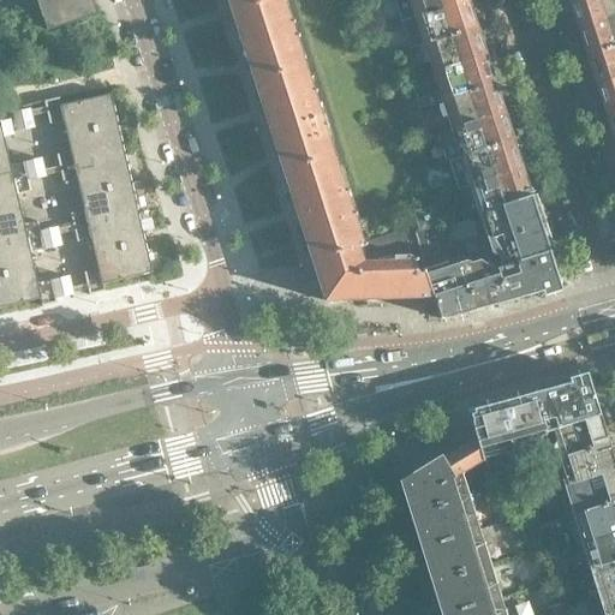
[(0,0),(0,11),(41,11),(37,0),(0,0)]
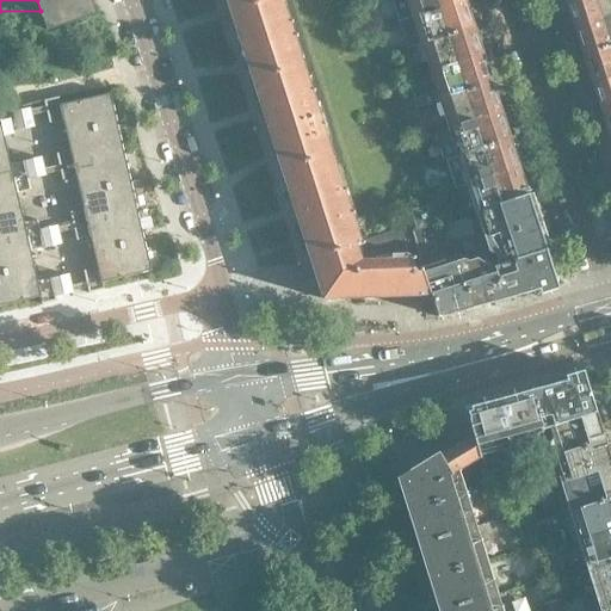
[(96,14),(91,0),(36,0),(37,0),(41,11),(47,30),(96,14)]
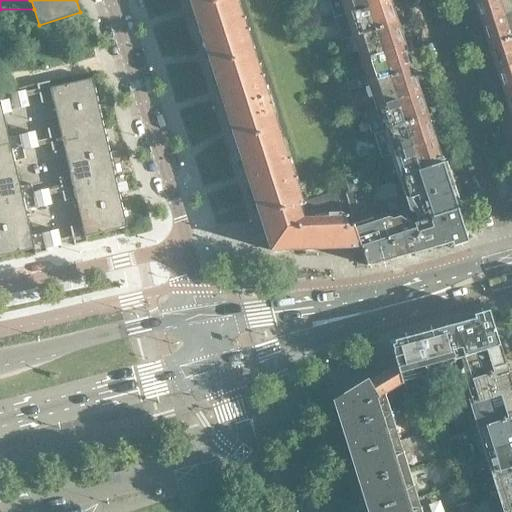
[(189,0),(193,10),(225,0),(189,0)]
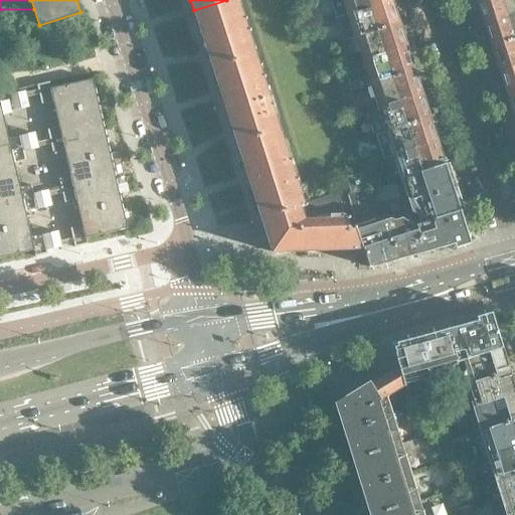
[(251,44),(239,7),(235,9),(231,0),(226,0),(194,10),(198,23),(200,23),(210,53),(209,55),(213,67),(250,55),(246,45),(251,44)]
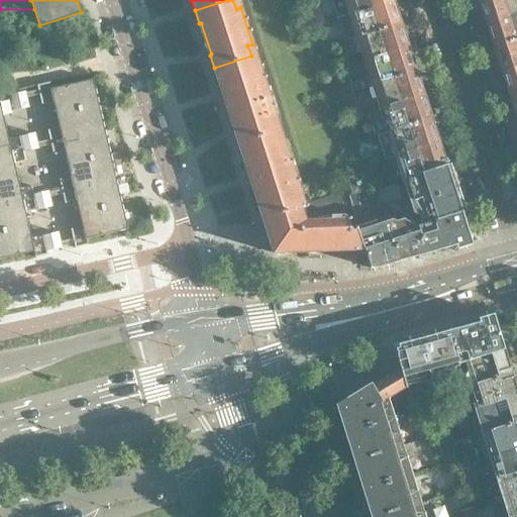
[(391,1),(390,0),(347,0),(349,4),(345,5),(348,15),(391,1)]
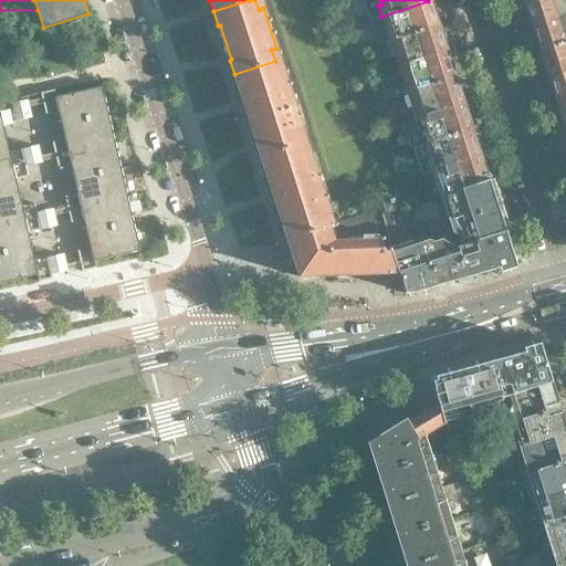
[(565,13),(565,0),(523,0),(527,12),(531,14),(534,24),(565,13)]
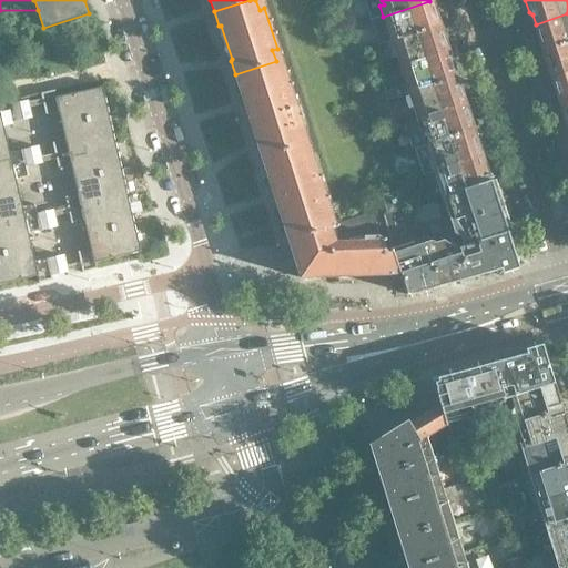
[(440,27),(438,20),(436,13),(433,11),(429,1),(383,17),(386,27),(391,26),(395,41),(440,27)]
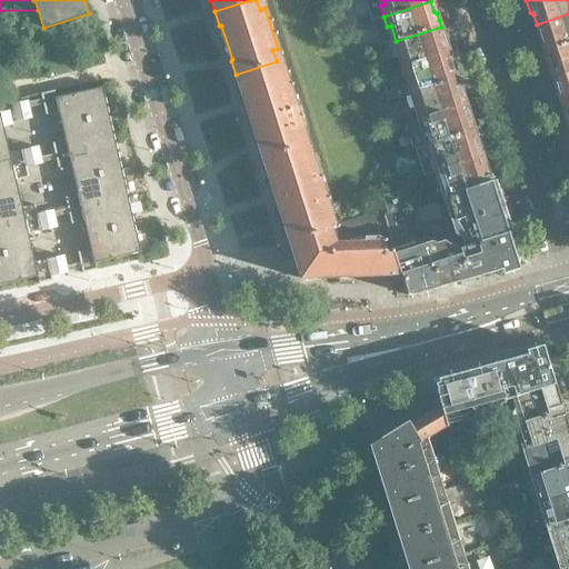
[(568,42),(568,13),(537,25),(540,35),(538,39),(542,51),(568,42)]
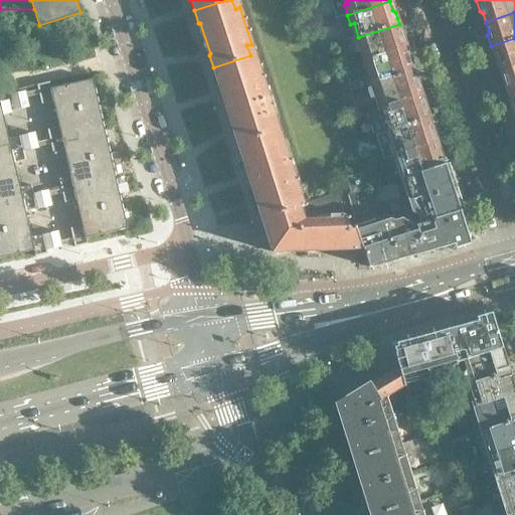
[(404,48),(401,39),(403,35),(399,24),(358,37),(363,51),(359,52),(362,61),(404,48)]
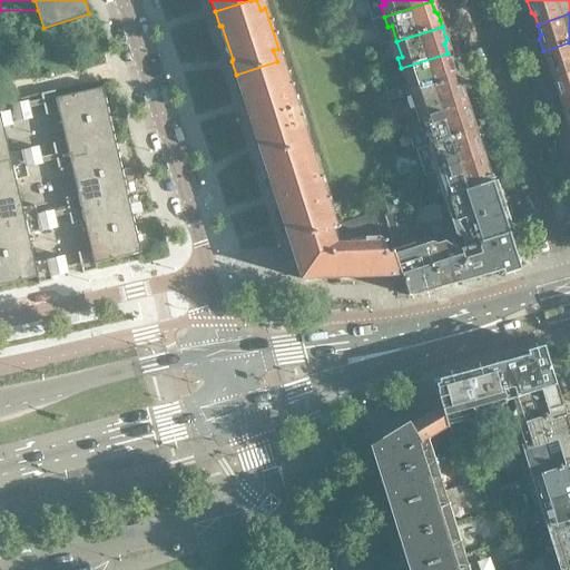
[(569,71),(569,42),(543,51),(548,65),(551,67),(554,77),(569,71)]
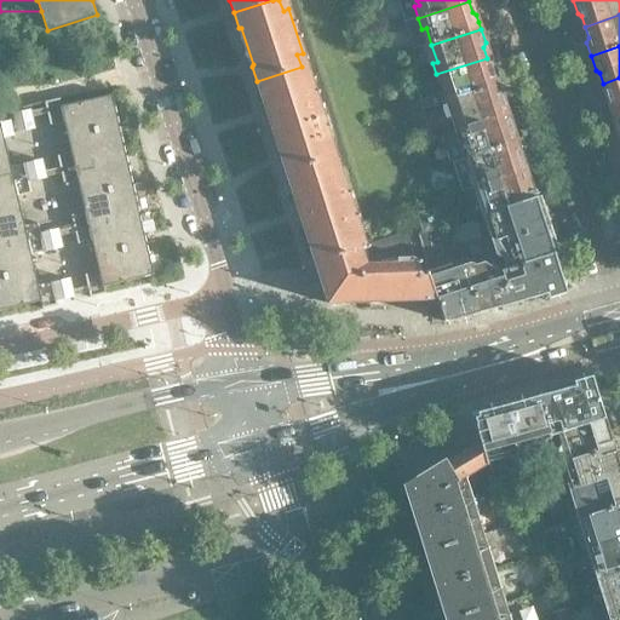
[(499,85),(494,72),(491,69),(487,58),(436,74),(440,86),(445,85),(449,101),(499,85)]
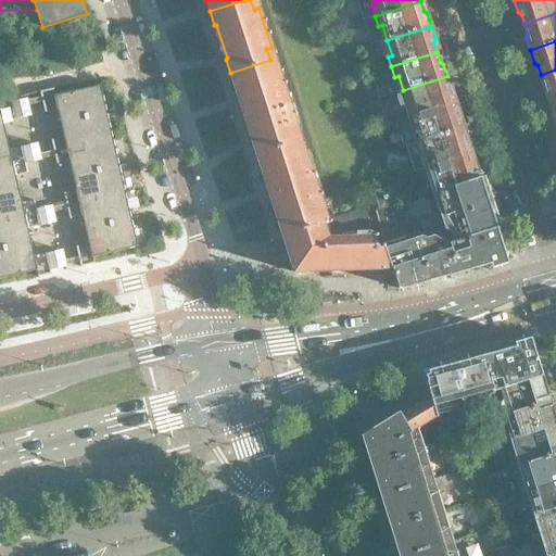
[(301,140),(278,70),(274,72),(270,60),(230,73),(241,109),(243,108),(247,118),(244,119),(256,154),(301,140)]
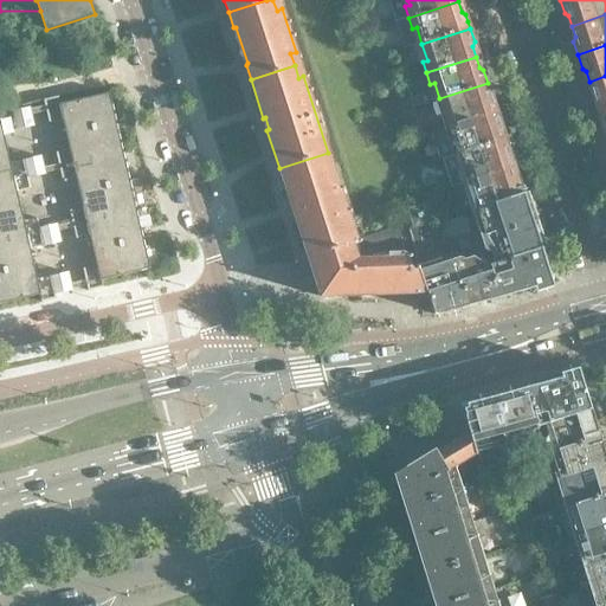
[(605,107),(605,76),(590,82),(593,92),(591,97),(595,110),(605,107)]
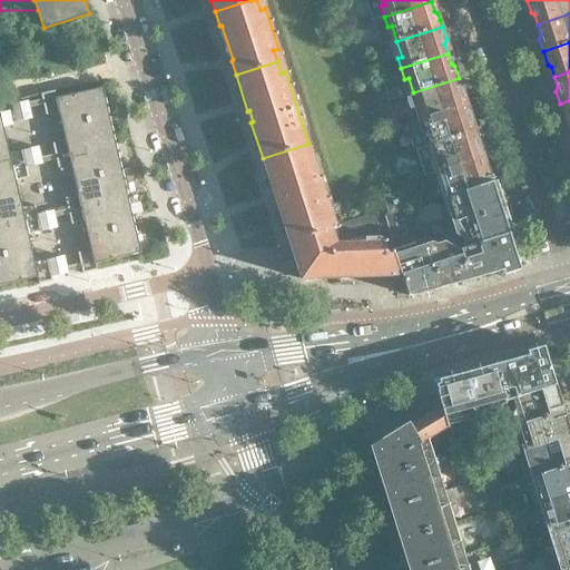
[(464,106),(461,95),(463,91),(459,78),(413,92),(419,108),(414,109),(418,120),(464,106)]
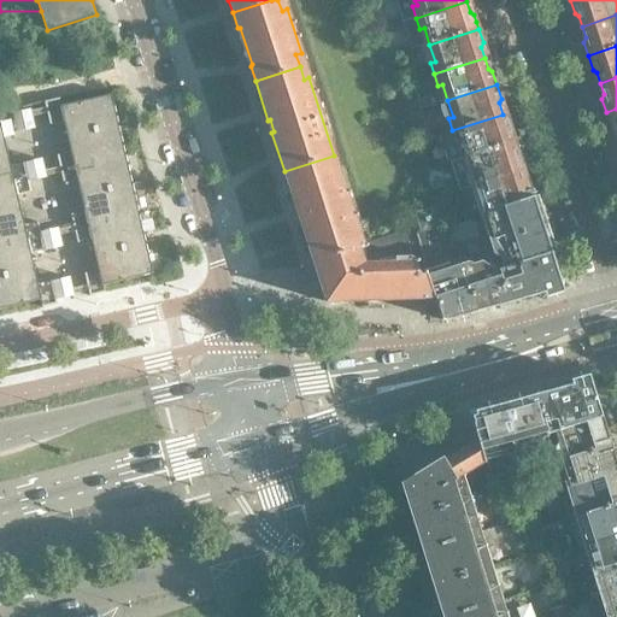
[(118,125),(111,94),(60,106),(59,99),(43,103),(45,107),(46,113),(47,113),(50,125),(59,123),(57,117),(62,116),(66,137),(118,125)]
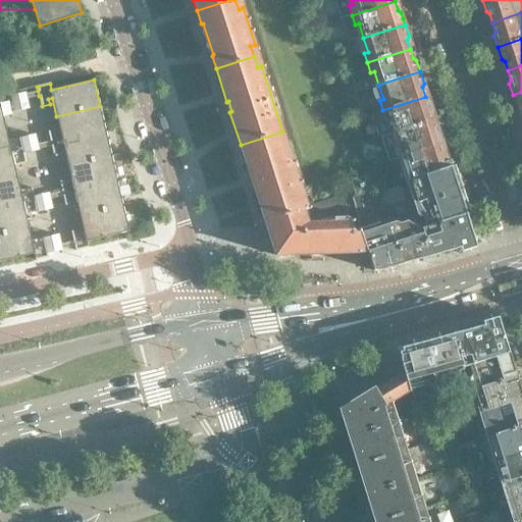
[(29,91),(13,92),(14,108),(31,107),(29,91)]
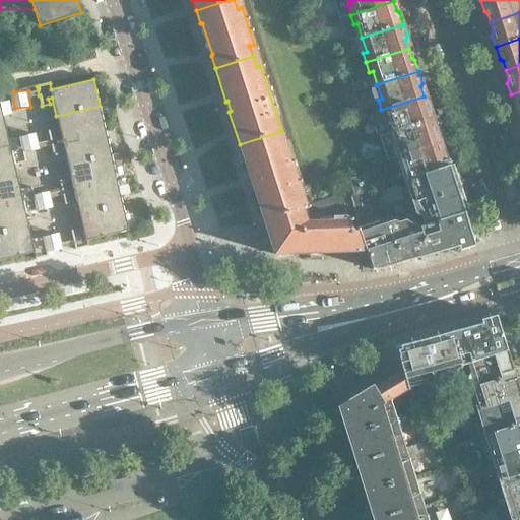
[(519,91),(511,94),(515,107),(518,108),(519,113),(519,91)]
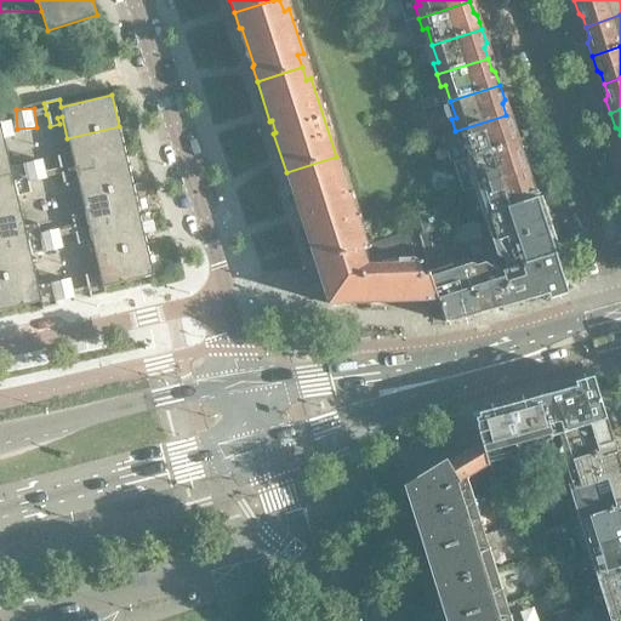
[(0,153),(6,152),(1,131),(6,130),(7,136),(17,134),(15,121),(13,115),(13,117),(11,110),(0,113),(0,153)]
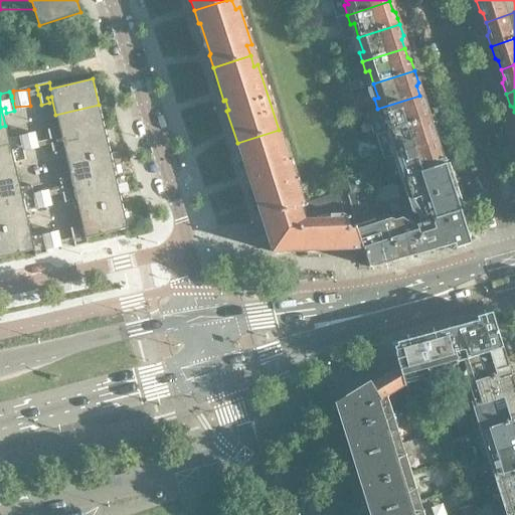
[(349,92),(346,93),(337,96),(344,118),(356,114),(349,92)]
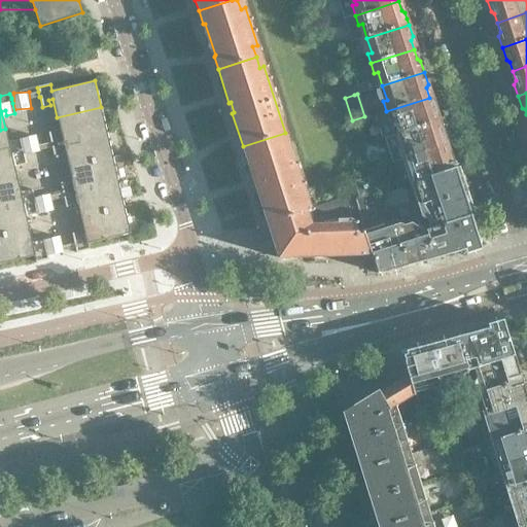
[(440,120),(435,109),(432,107),(429,98),(386,111),(389,121),(393,119),(397,134),(440,120)]
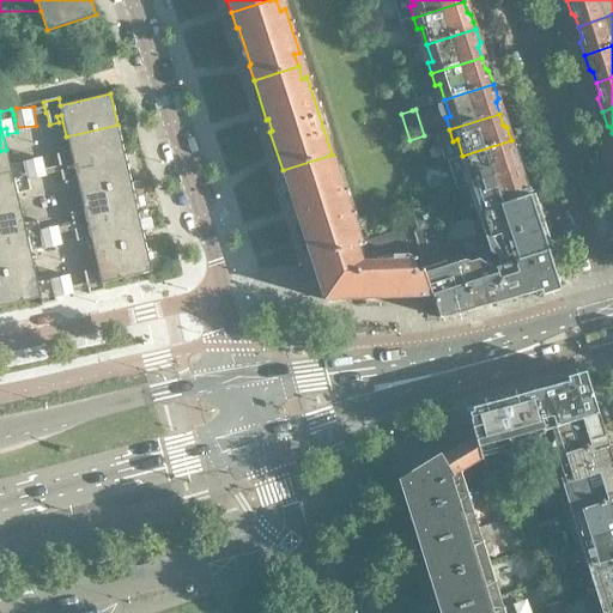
[(123,153),(117,125),(66,137),(71,157),(67,158),(65,152),(56,155),(59,165),(58,165),(59,169),(123,153)]
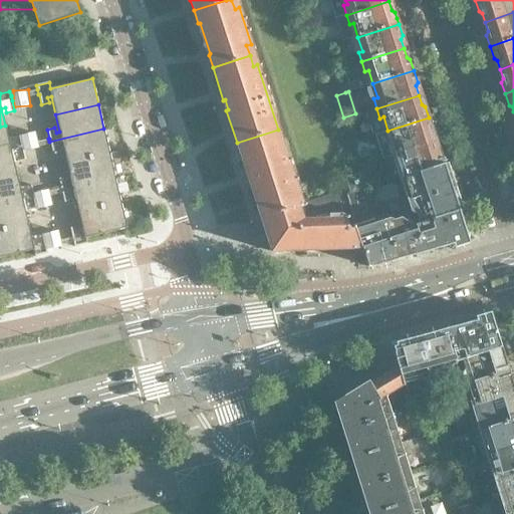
[(362,137),(356,116),(344,120),(350,140),(362,137)]
